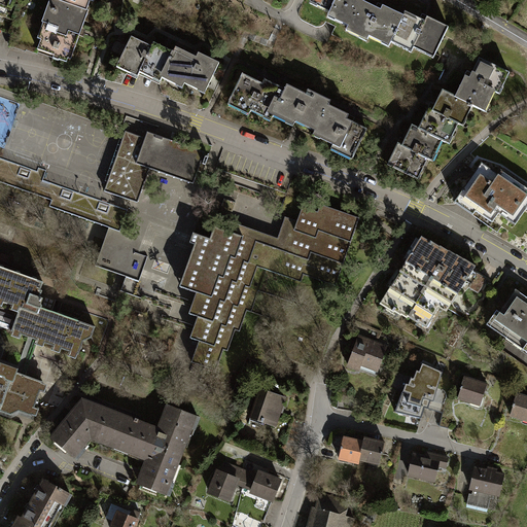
[(0,0),(0,8),(8,11),(11,3),(19,6),(21,0),(0,0)]
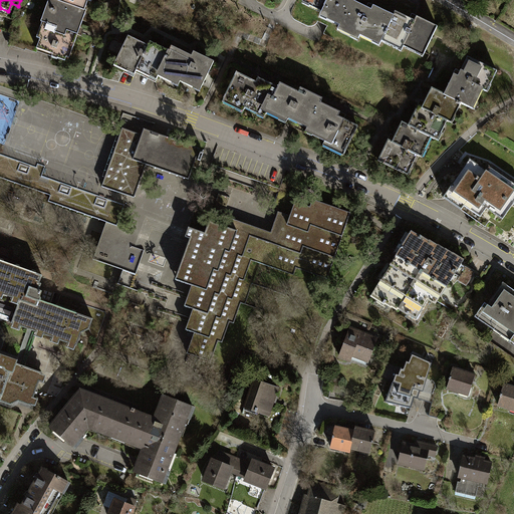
[(41,39),(39,39),(36,48),(52,54),(52,53),(68,59),(77,35),(74,34),(76,27),(79,28),(85,11),(83,10),(55,0),(52,0),(49,10),(51,11),(41,39)]
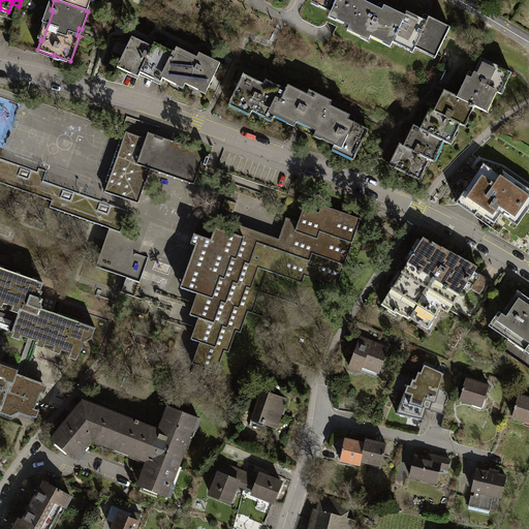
[(57,0),(86,10),(90,0),(88,0),(57,0)]
